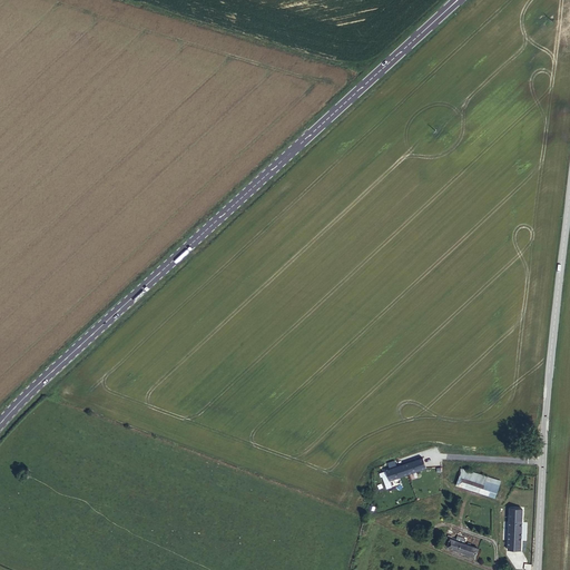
[(426,468),(424,463),(387,475),(390,480),(426,468)]
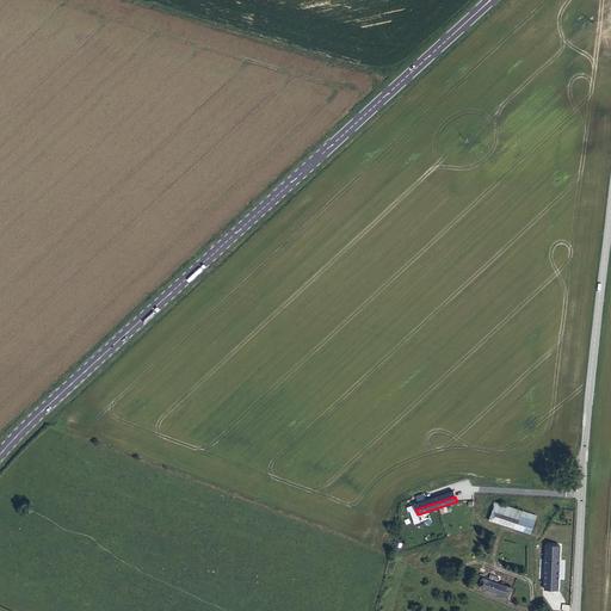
[(493,508),(535,522),(537,516),(523,511),(494,503),(493,508)]
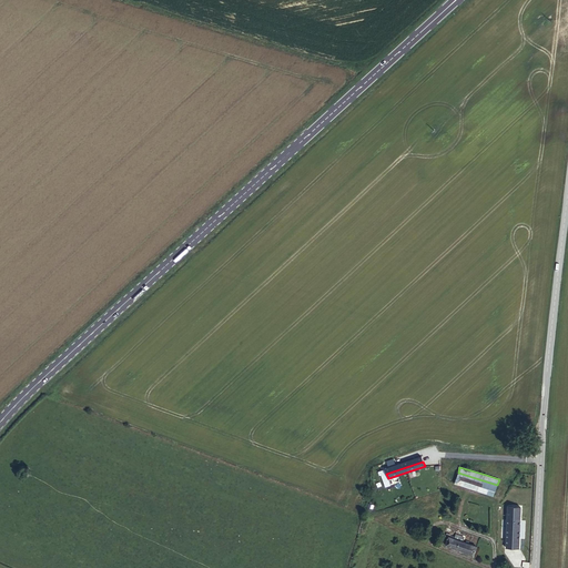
[(494,496),(497,485),(458,473),(455,483),(494,496)]
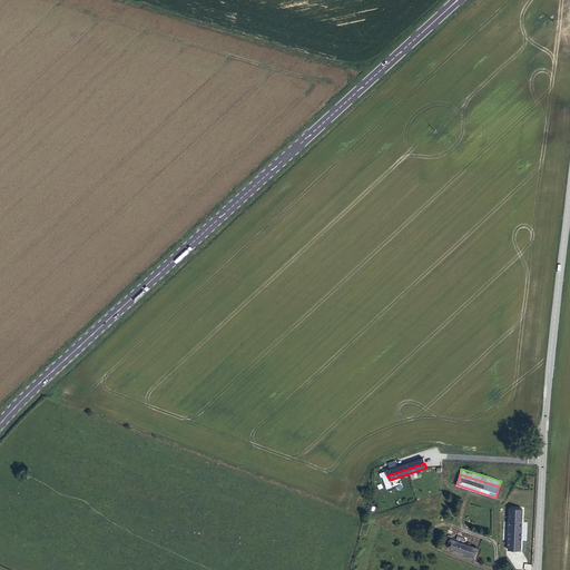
[(508,550),(520,551),(522,509),(510,509),(508,550)]
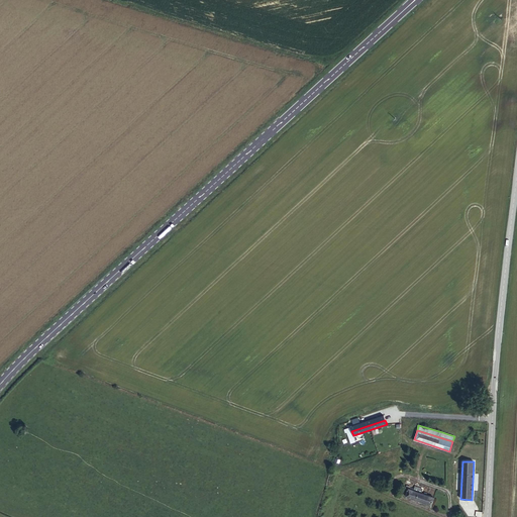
[(431,505),(434,498),(408,489),(406,496),(431,505)]
